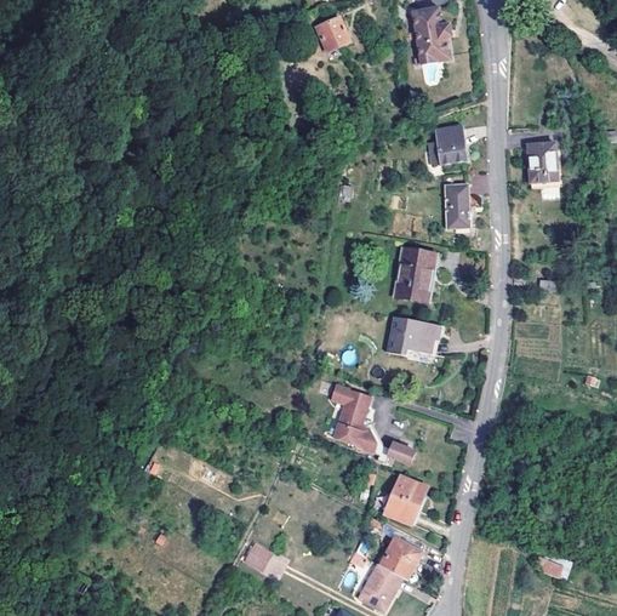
[(436,6),(412,10),(420,55),(444,50),(441,34),(449,33),(446,21),(439,22),(436,6)]
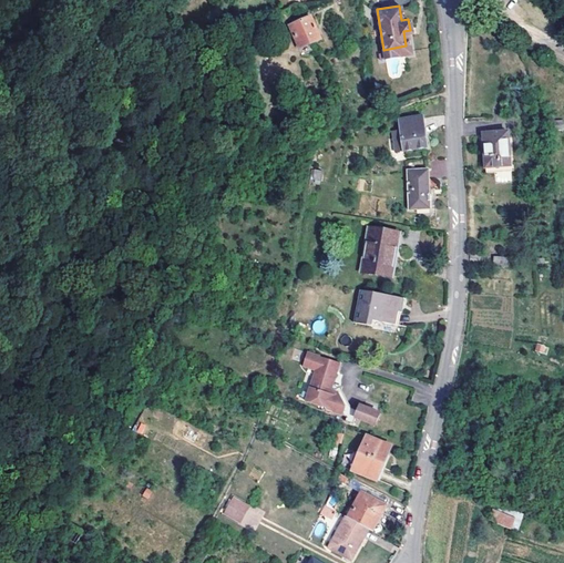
[(289,23),(299,45),(304,43),(310,41),(319,37),(309,14),(289,23)]
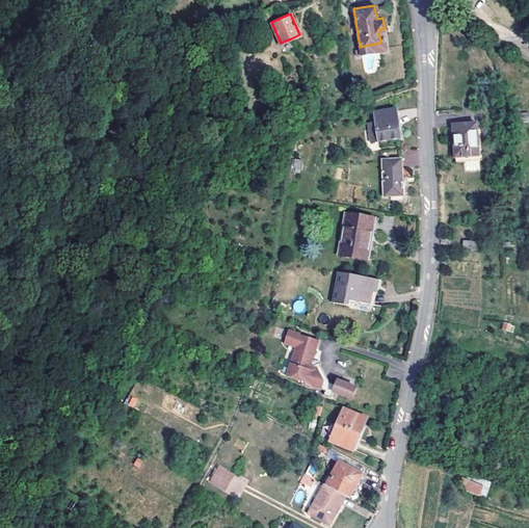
[(285,41),(288,49),(294,47),(291,38),(285,41)]
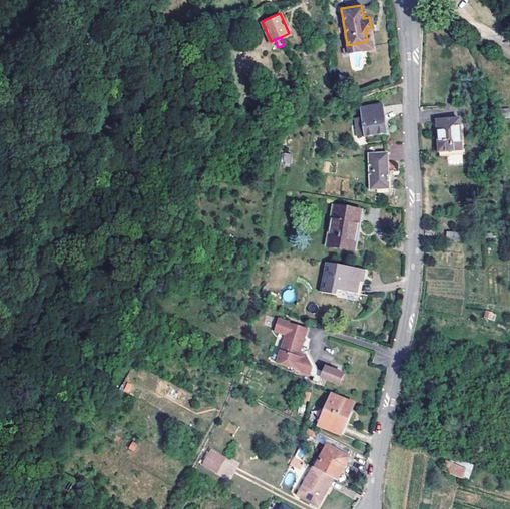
[(357,131),(375,128),(384,126),(383,116),(382,114),(380,100),(359,103),(360,112),(356,112),(357,118),(355,118),(357,131)]
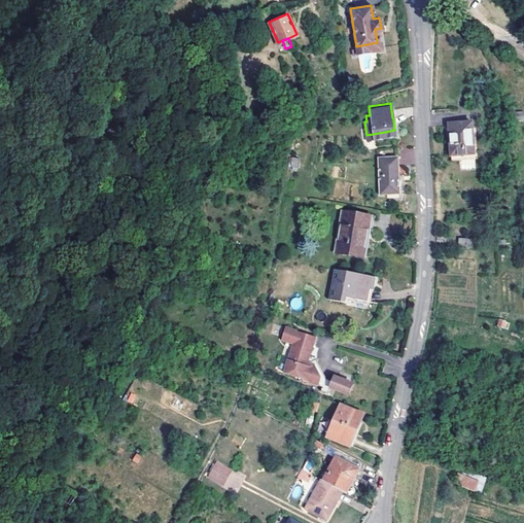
[(394,130),(385,132),(385,136),(397,134),(395,117),(392,117),(393,119),(394,130)]
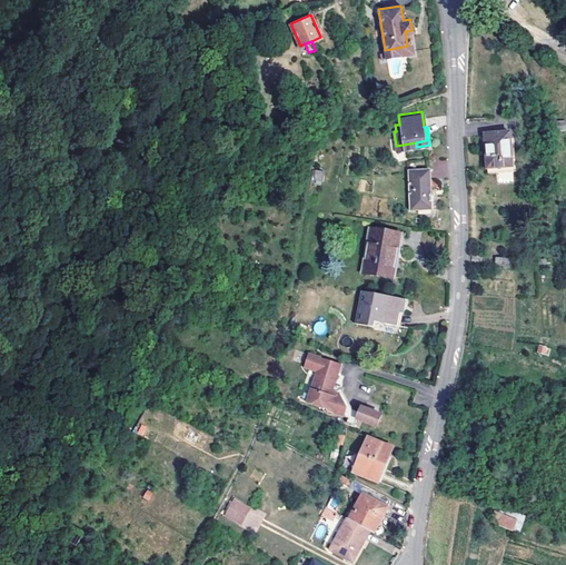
[(509,160),(506,129),(482,131),(482,141),(484,162),(509,160)]
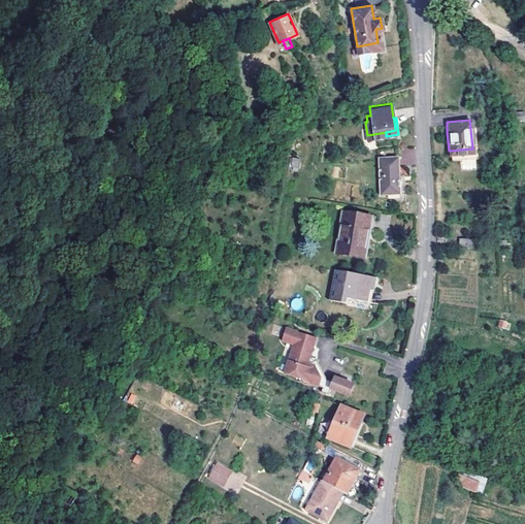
[(396,153),(375,154),(378,190),(398,189),(396,153)]
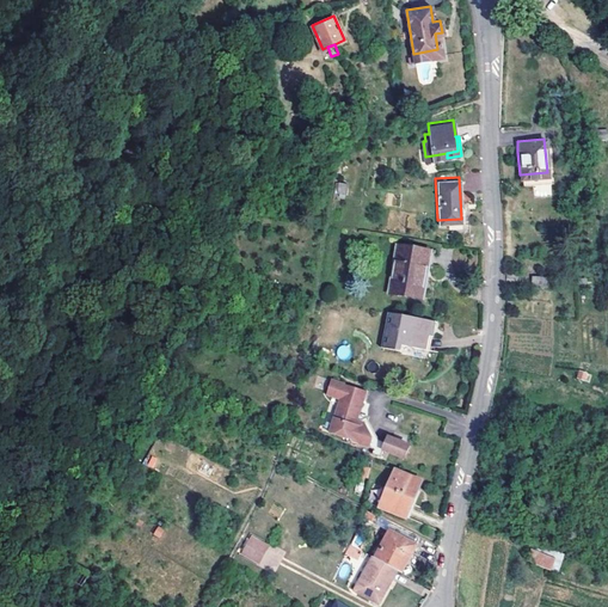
[(243,196),(244,179),(232,178),(232,195),(243,196)]
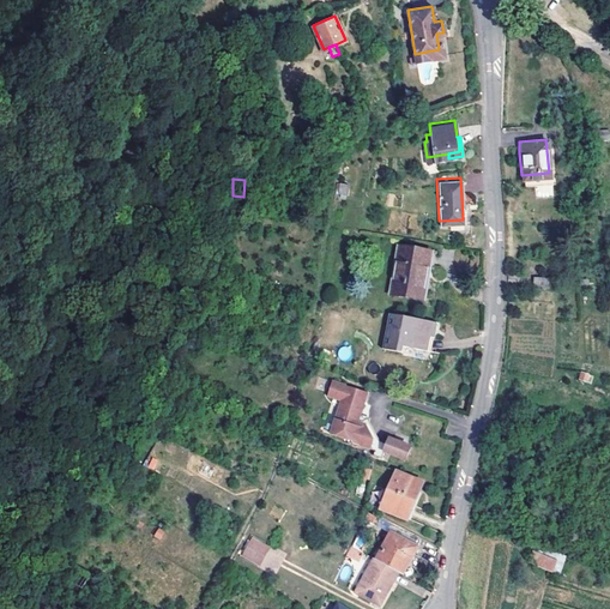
[(432,248),(400,243),(392,291),(424,296),(432,248)]
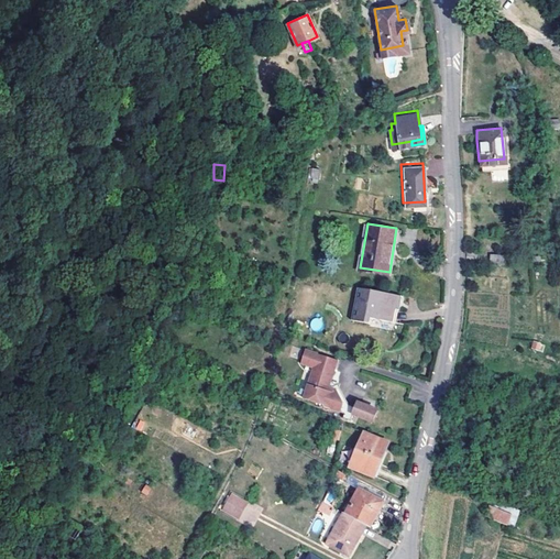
[(501,264),(501,254),(486,252),(485,262),(501,264)]
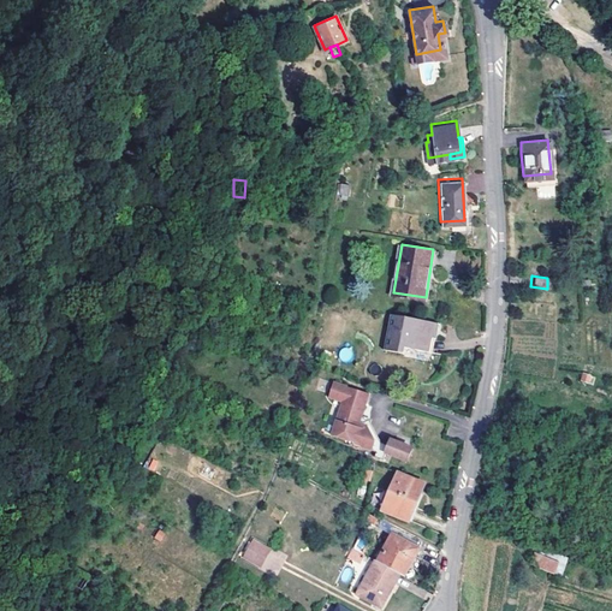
[(434,321),(392,313),(385,348),(404,353),(405,346),(425,350),(428,336),(432,336),(434,321)]
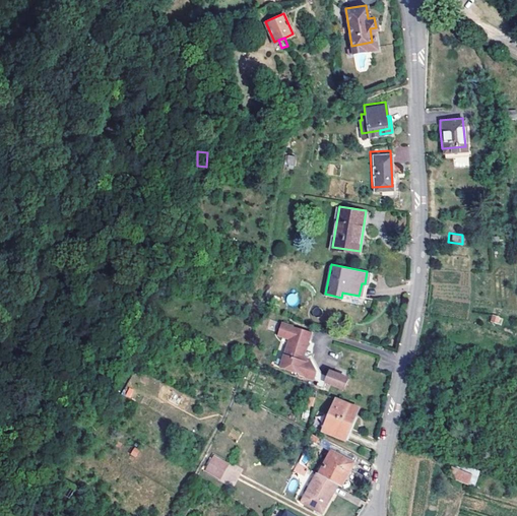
[(283,299),(292,302),(295,292),(285,289),(283,299)]
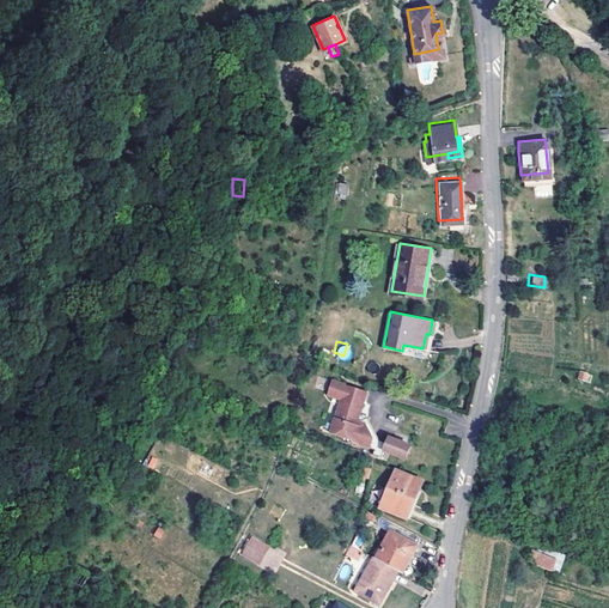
[(367,389),(332,377),(327,390),(341,395),(329,430),(351,437),(351,438),(369,444),(372,436),(365,421),(367,414),(359,411),(367,389)]
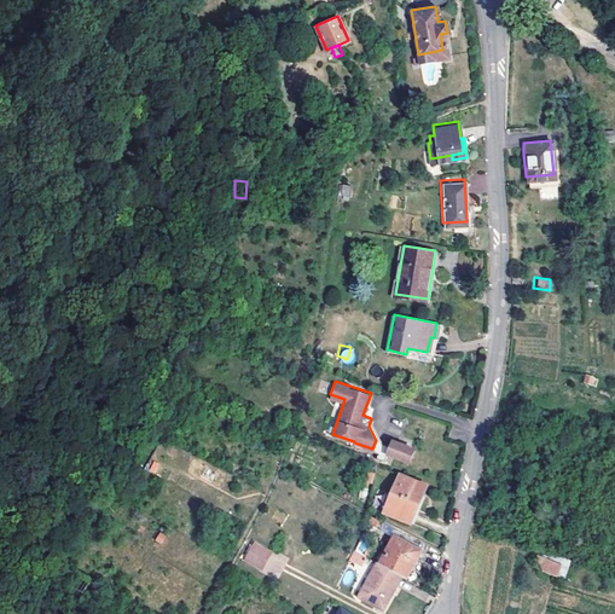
[(137,418),(129,433),(141,439),(149,424),(141,420),(137,418)]
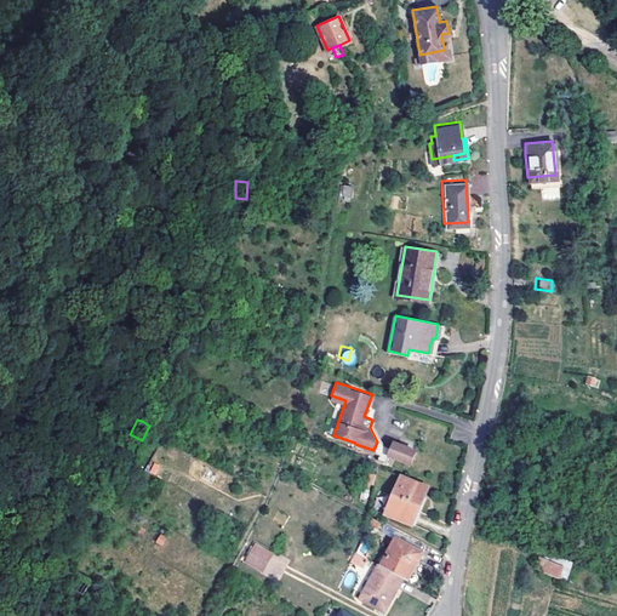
[(390,448),(382,444),(378,452),(376,457),(386,461),(388,452),(409,462),(415,449),(393,440),(390,448)]
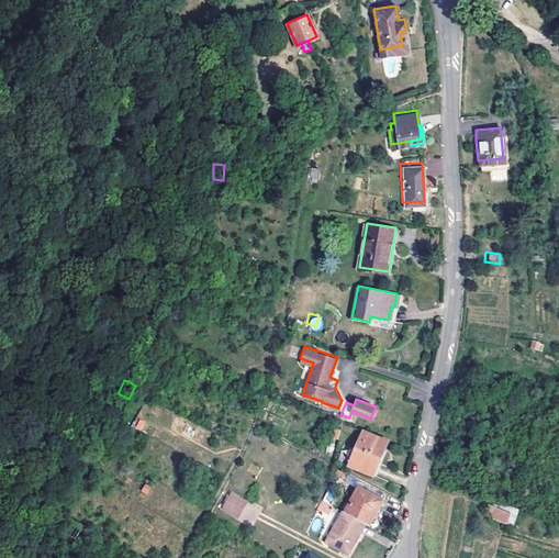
[(185,420),(179,430),(205,445),(212,434),(185,420)]
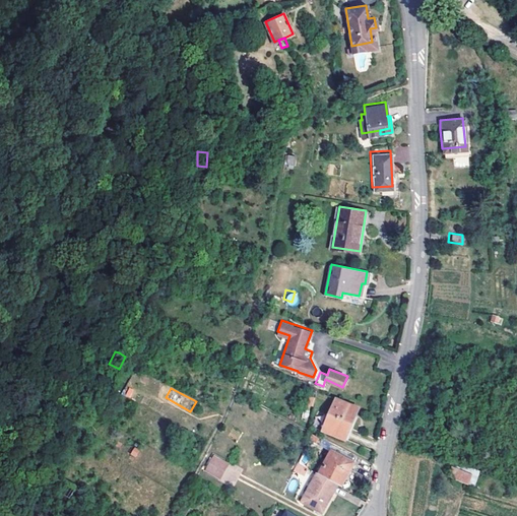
[(358,406),(336,397),(323,429),(344,438),(358,406)]
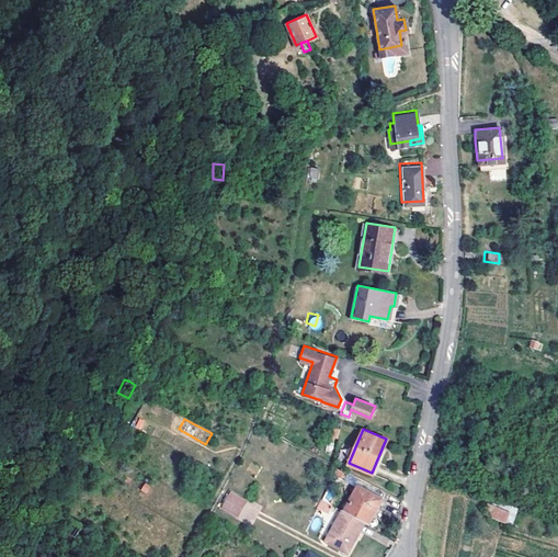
[(364,520),(367,522),(384,491),(363,480),(345,509),(364,520)]
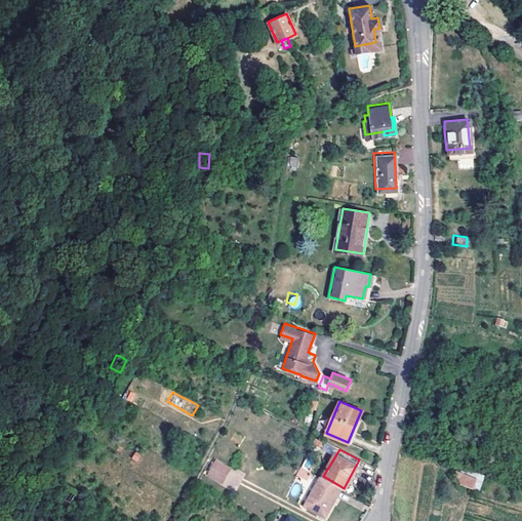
[(230,467),(215,458),(208,473),(223,480),(230,467)]
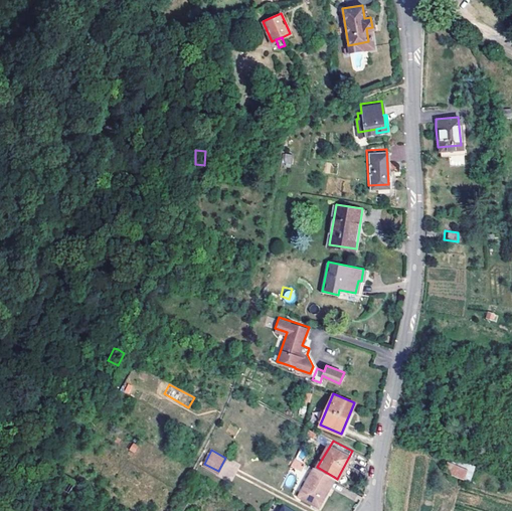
[(295,455),(290,463),(297,467),(302,459),(295,455)]
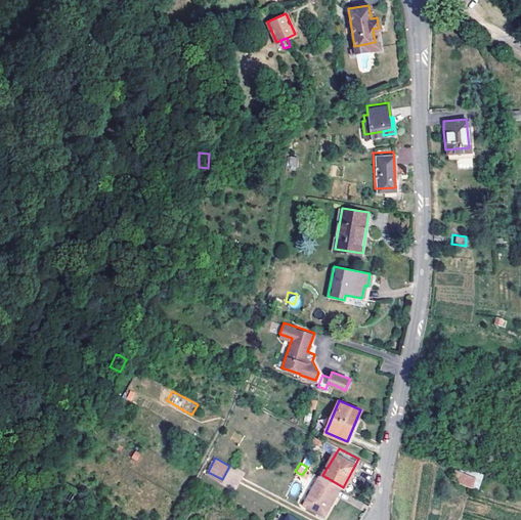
[(469,485),(473,475),(452,468),(449,478),(469,485)]
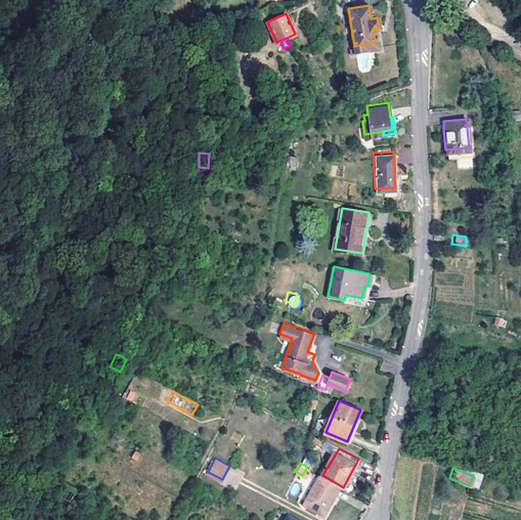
[(322,475),(319,474),(304,502),(322,513),(340,485),(322,475)]
